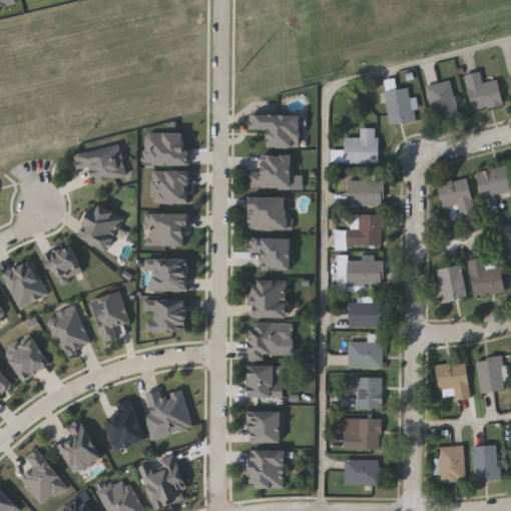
[(0,0),(12,0),(14,6),(0,9),(0,0)]
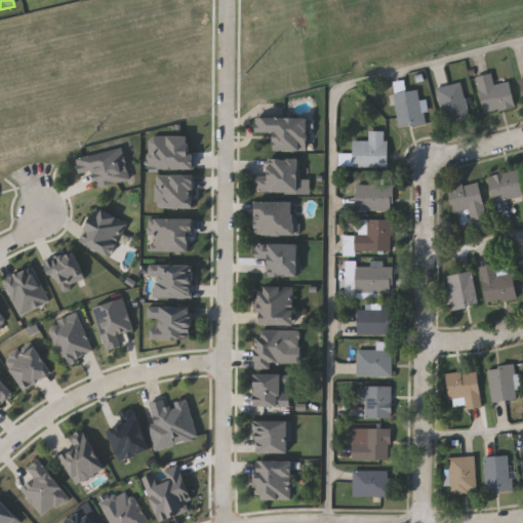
[(514,105),(483,112),(475,77),(490,73),(493,85),(509,82),(514,105)]
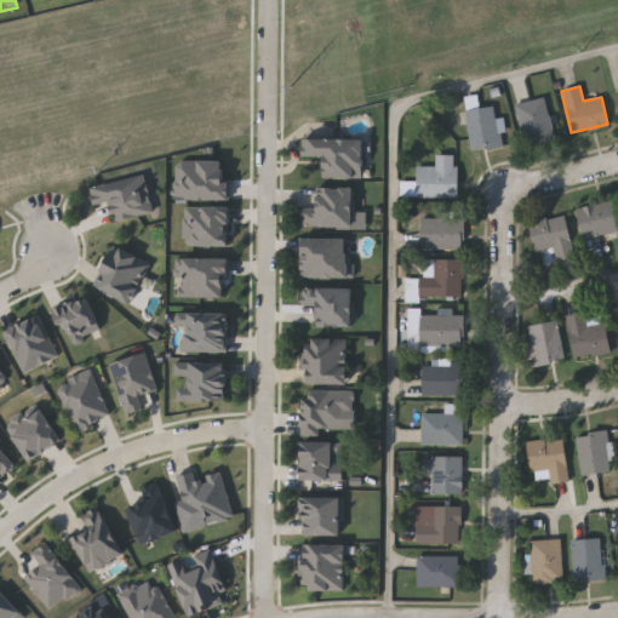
[(514,104),(543,97),(553,138),(524,146),(514,104)]
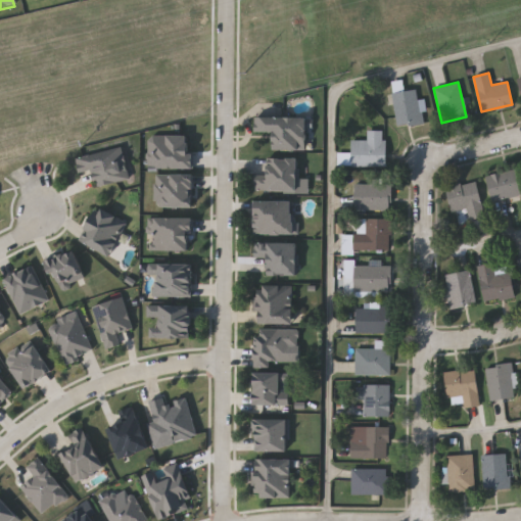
[(422,123),(396,127),(391,92),(416,88),(422,123)]
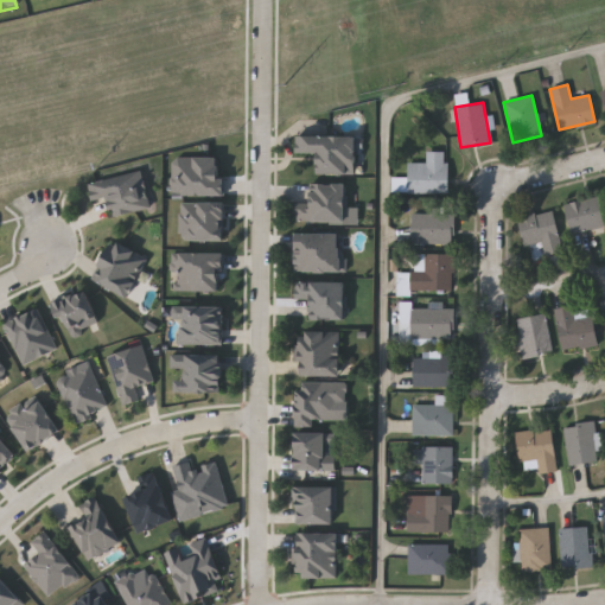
[(295,134),(355,135),(355,174),(318,174),(318,153),(295,153),(295,134)]
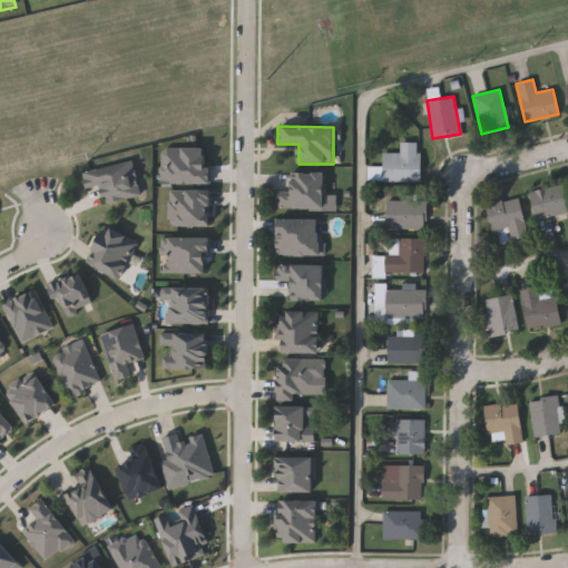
[(419,180),(382,180),(382,143),(419,143),(419,180)]
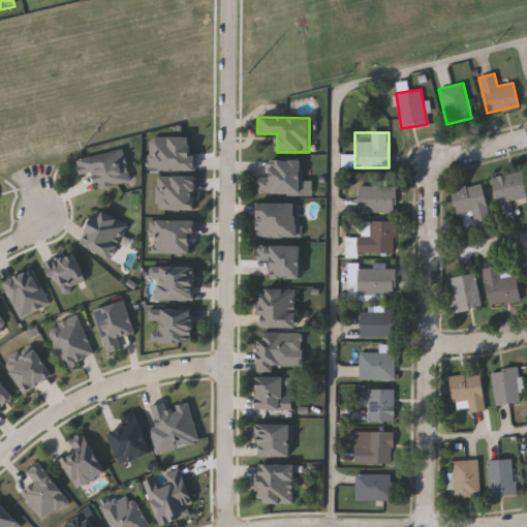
[(74,159),(123,149),(130,182),(96,189),(93,172),(78,175),(74,159)]
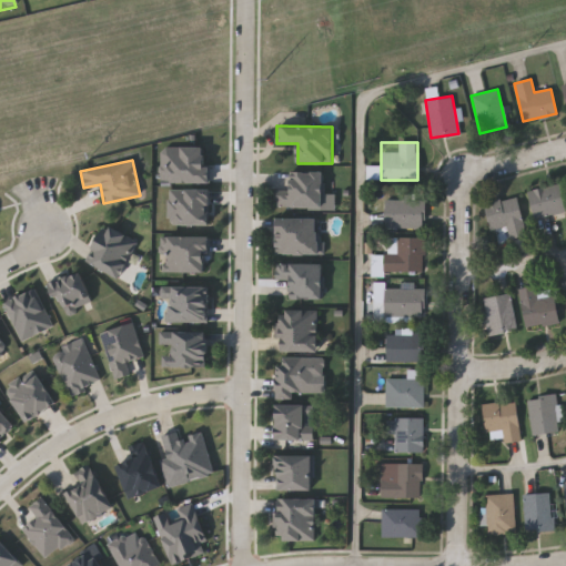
[(276,194),(289,194),(289,171),(322,171),(322,208),(275,208),(276,194)]
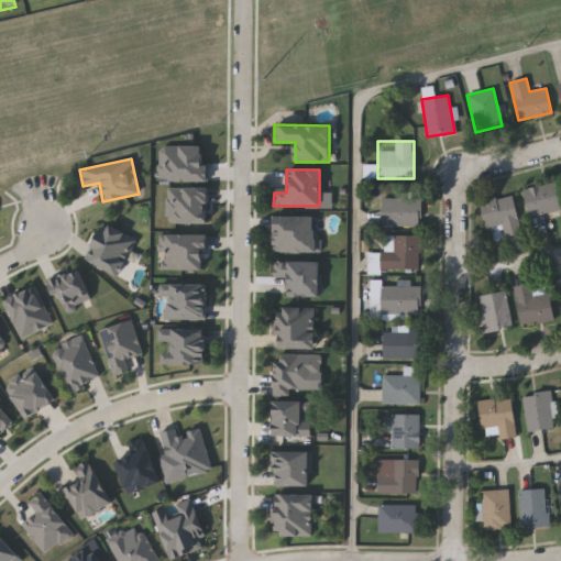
[(523,189),(556,182),(560,204),(560,209),(530,217),(523,189)]
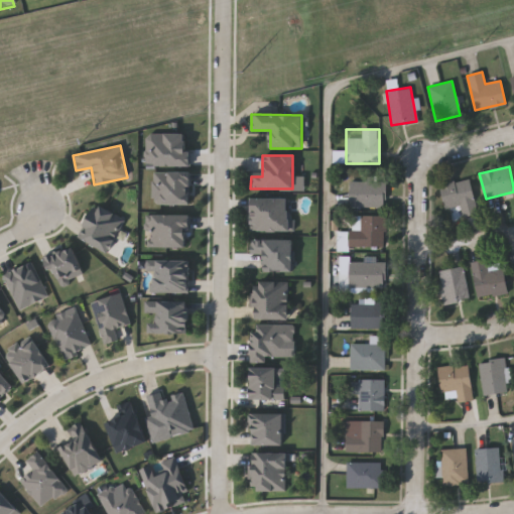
[(444,210),(439,183),(470,177),(477,215),(462,218),(460,207),(444,210)]
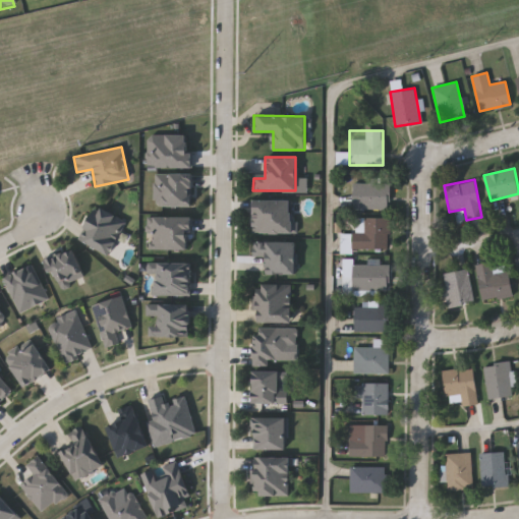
[(352,183),(389,183),(389,209),(352,209),(352,183)]
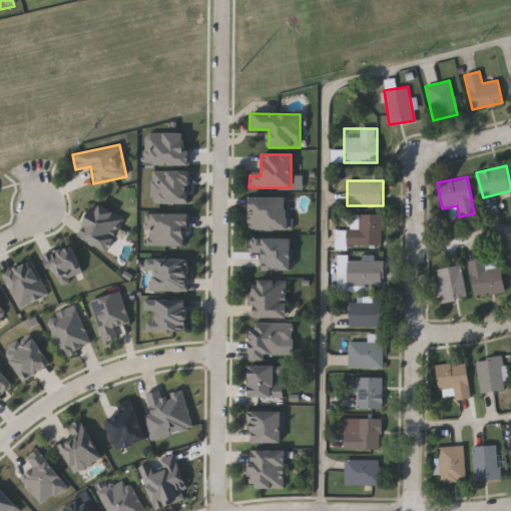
[(248,229),(248,196),(289,196),(289,229),(248,229)]
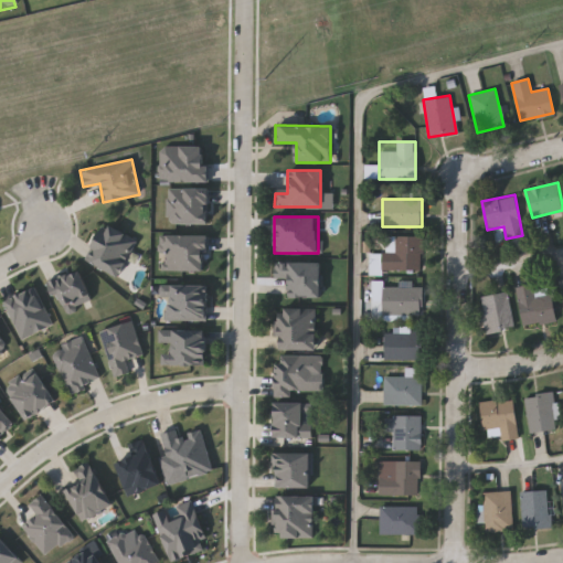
[(116,277),(84,258),(105,222),(137,241),(116,277)]
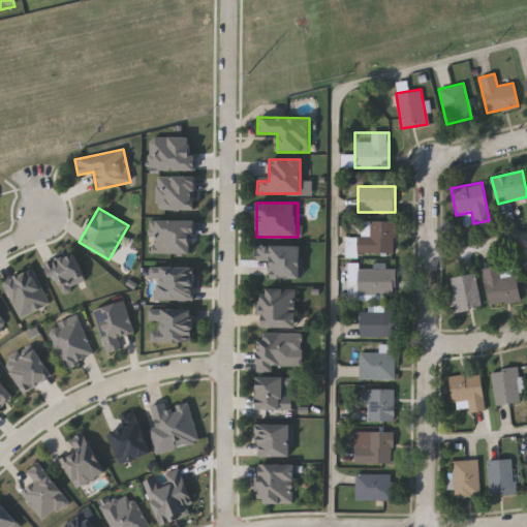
[(394,254),(358,254),(358,221),(394,221),(394,254)]
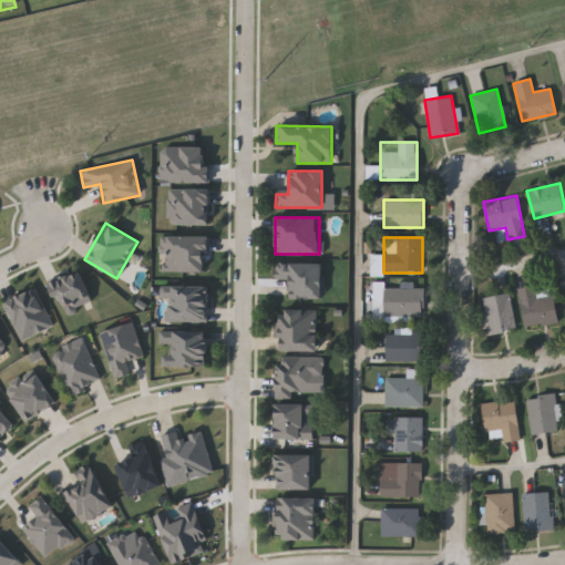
[(289,279),(275,279),(275,263),(321,263),(320,299),(288,299),(289,279)]
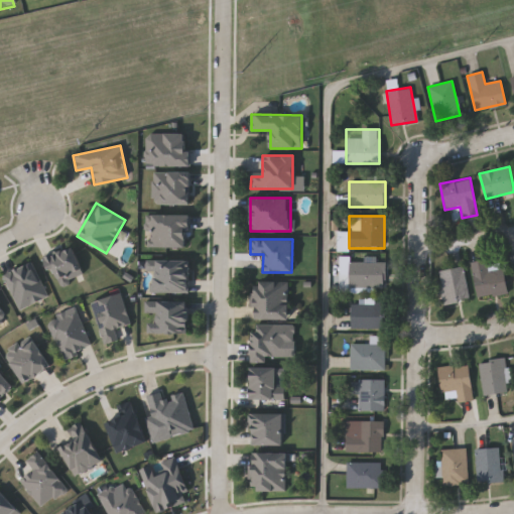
[(84,273),(57,286),(43,258),(70,245),(84,273)]
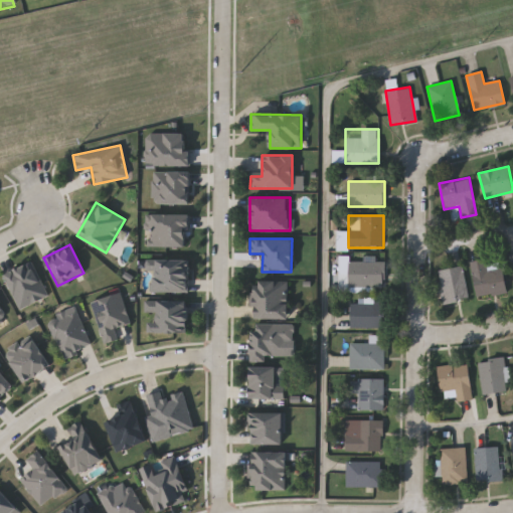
[(478,299),(468,265),(492,258),(502,292),(478,299)]
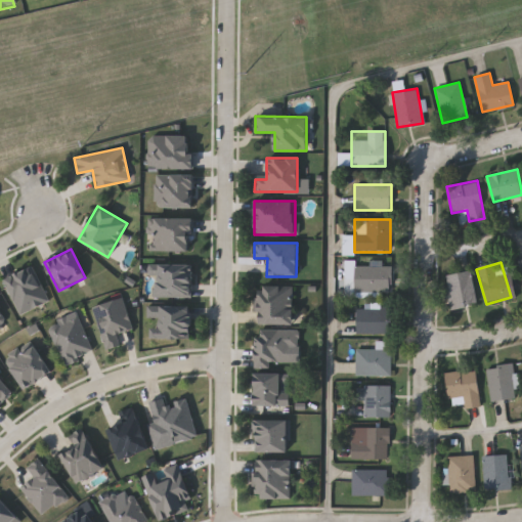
[(390,264),(390,292),(354,292),(354,264),(390,264)]
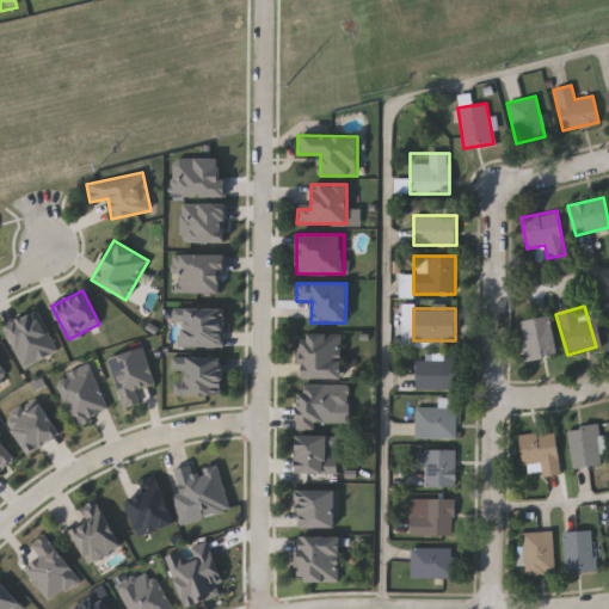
[(171,320),(171,309),(222,309),(222,346),(179,346),(179,321),(171,320)]
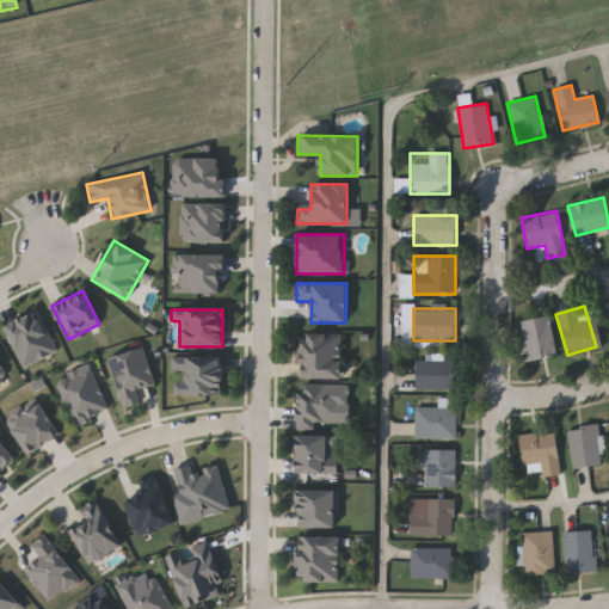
[(22,368),(2,326),(36,311),(55,352),(22,368)]
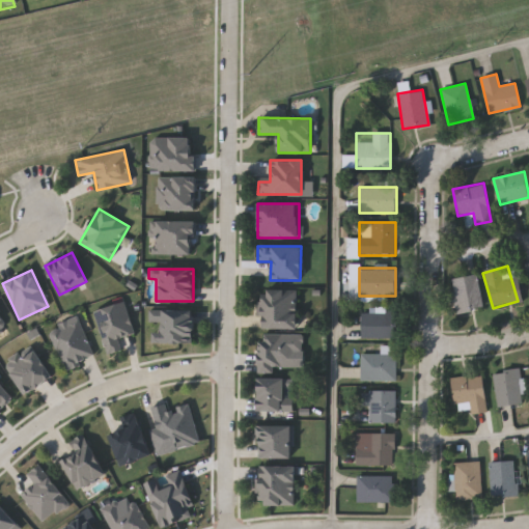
[(477,275),(481,310),(455,313),(451,278),(477,275)]
